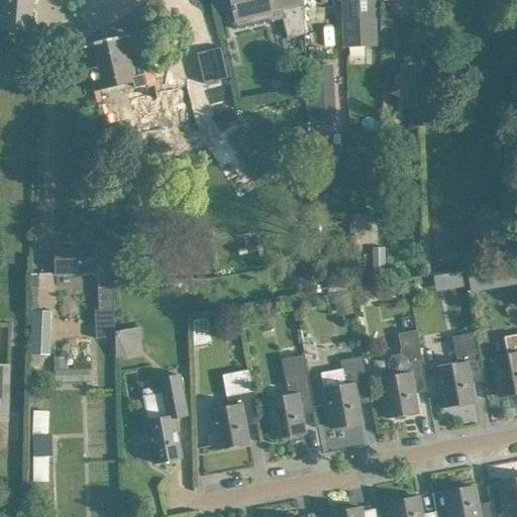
[(2,0),(0,29),(7,29),(28,31),(30,0),(2,0)]
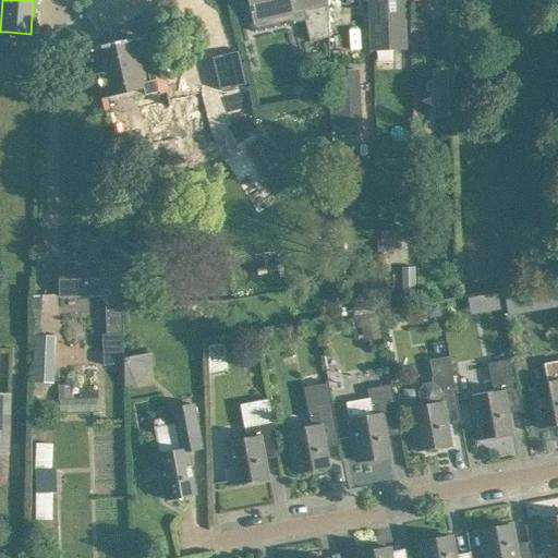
[(246,0),(253,25),(303,13),(311,43),(328,38),(327,13),(326,0),(246,0)]
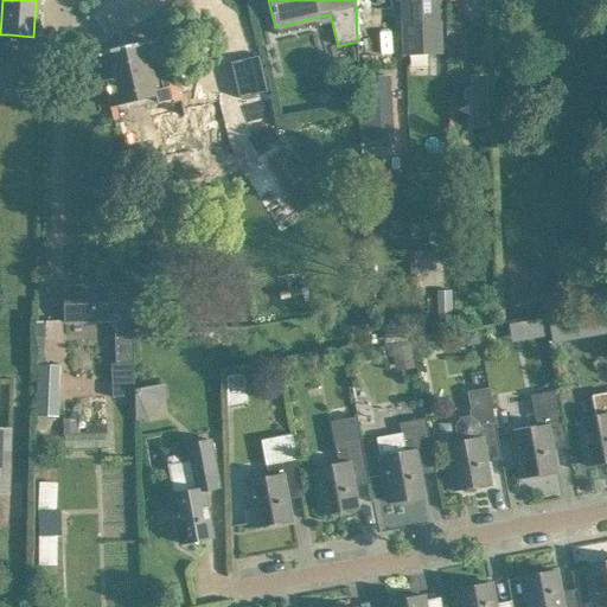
[(368,0),(355,0),(356,14),(369,14),(368,0)]
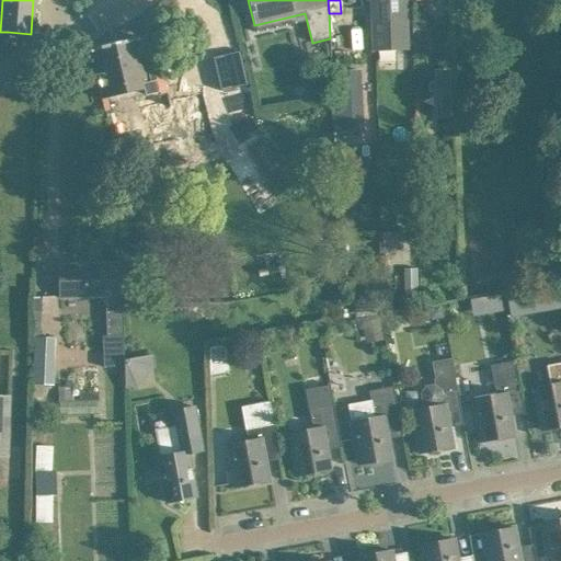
[(370,0),(373,52),(408,49),(405,0),(370,0)]
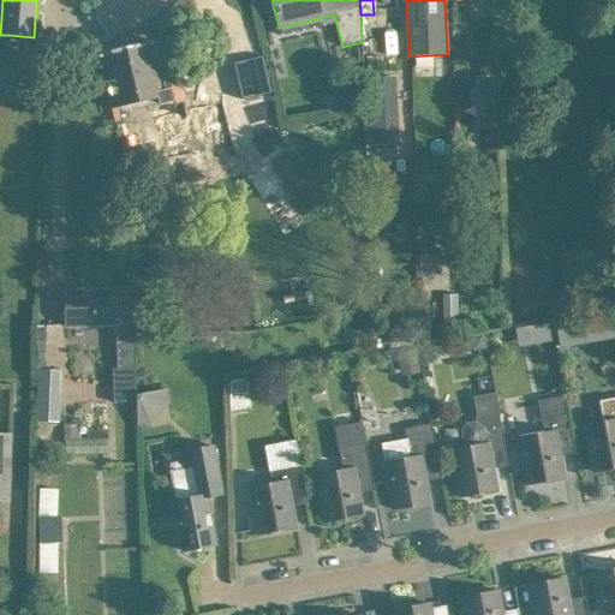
[(100,58),(106,81),(112,109),(157,99),(169,148),(219,137),(219,133),(213,109),(186,117),(174,65),(159,69),(153,46),(154,46),(153,42),(99,55),(100,58)]
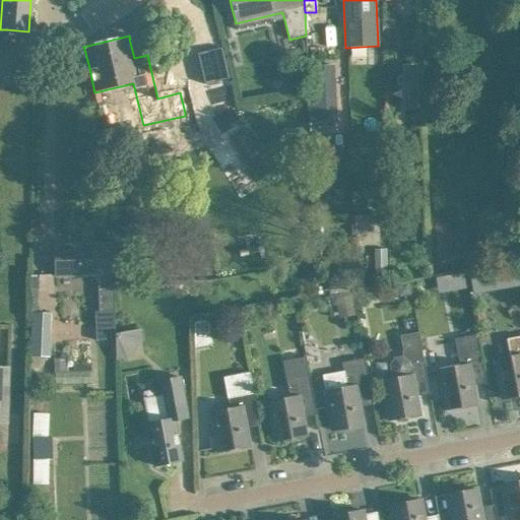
[(333,64),(313,66),(316,123),(336,122),(333,64)]
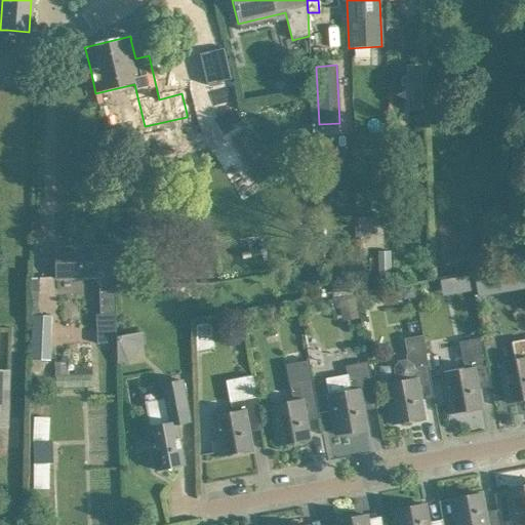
[(406,80),(400,80),(401,88),(407,88),(407,113),(422,112),(421,67),(406,68),(406,80)]
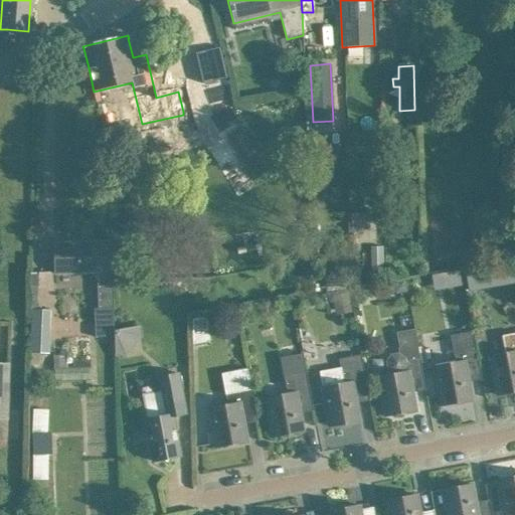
[(245,135),(214,154),(239,195),(271,176),(245,135)]
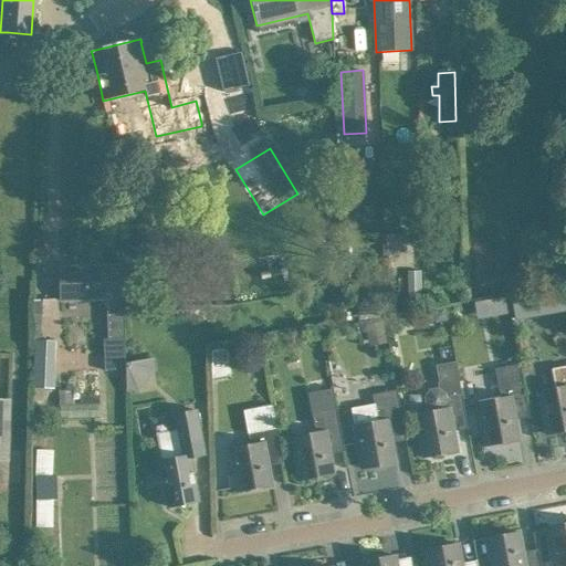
[(133,255),(147,252),(145,243),(132,247),(133,255)]
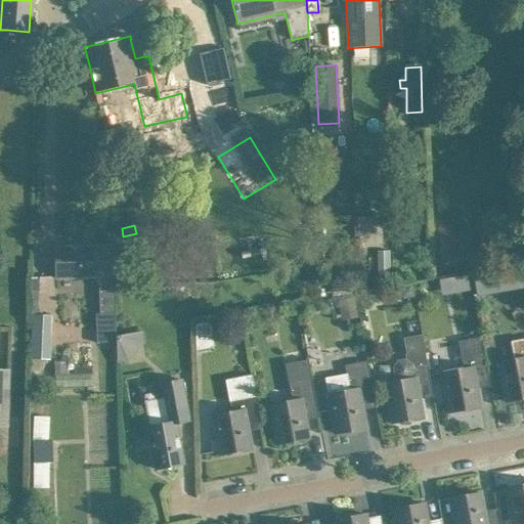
[(97,343),(117,342),(117,335),(114,276),(115,276),(114,267),(113,247),(56,249),(56,269),(57,279),(98,277),(99,313),(96,314),(97,343)]
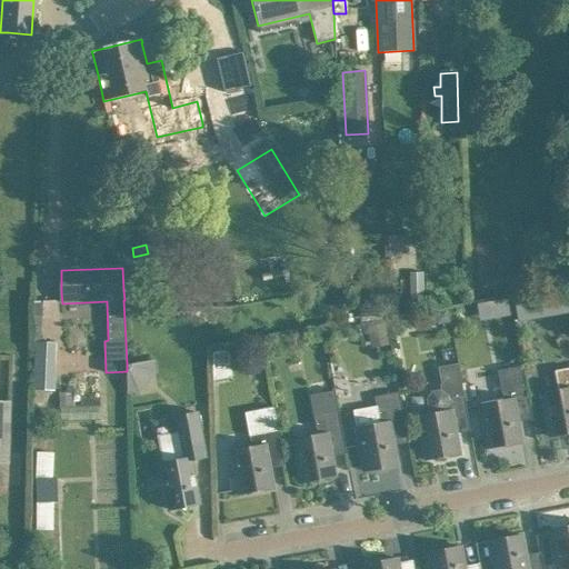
[(568,300),(568,292),(546,296),(550,318),(568,313),(568,300)]
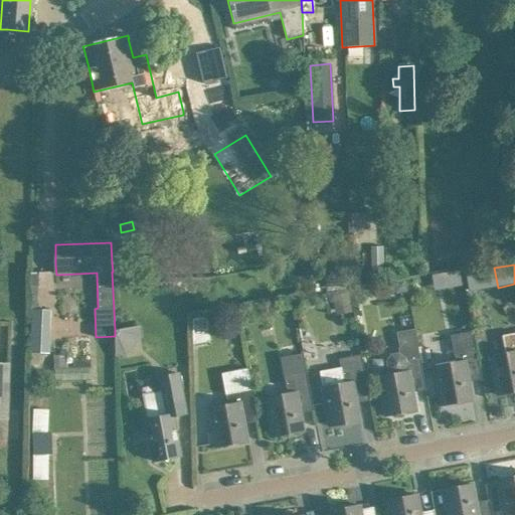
[(275,307),(276,314),(292,311),(291,304),(275,307)]
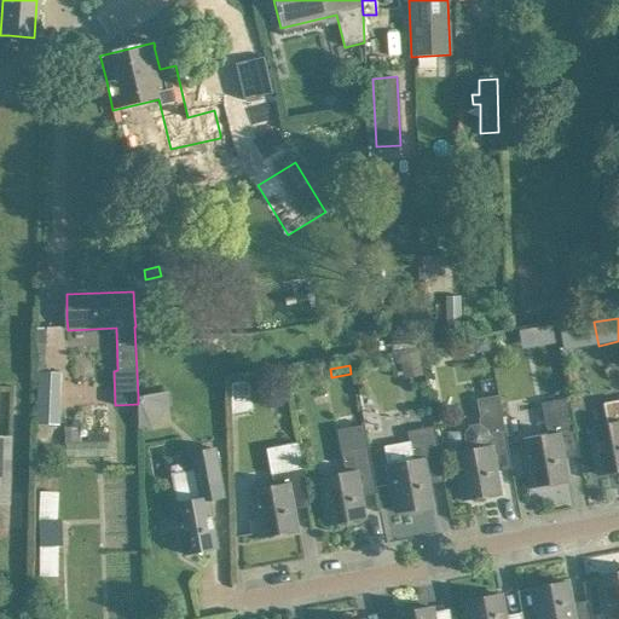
[(36,371),(36,424),(58,424),(58,371),(36,371)]
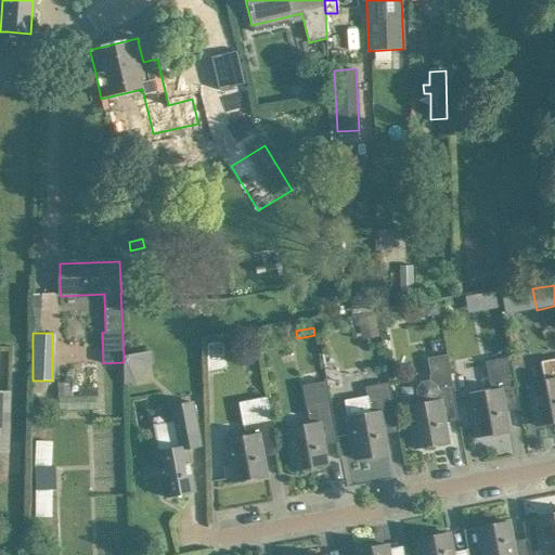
[(209,373),(221,370),(218,347),(209,348),(209,373)]
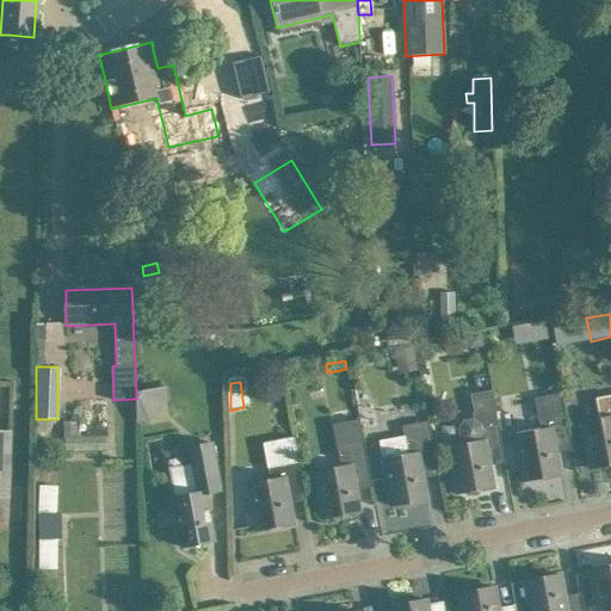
[(136,390),(136,399),(136,423),(149,423),(168,399),(166,386),(136,390)]
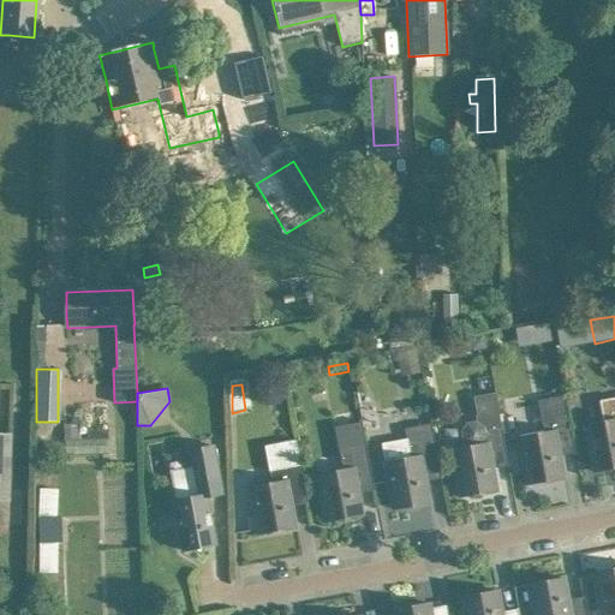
[(495,490),(490,464),(507,460),(501,427),(496,393),(473,396),(476,411),(478,413),(476,416),(477,421),(466,423),(461,431),(464,448),(452,449),(460,497),(495,490)]
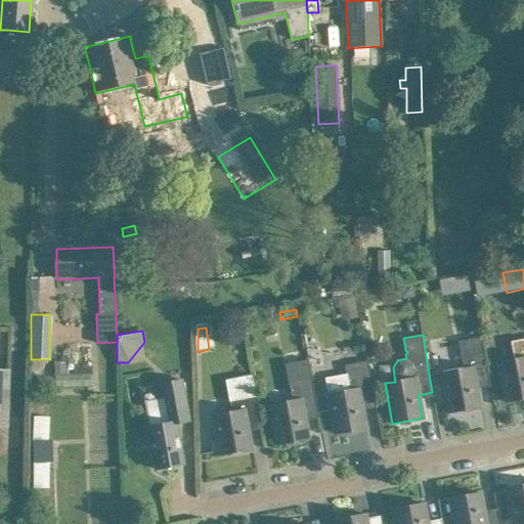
[(475,384),(489,381),(481,337),(457,341),(463,368),(442,373),(445,393),(449,412),(479,407),(475,384)]
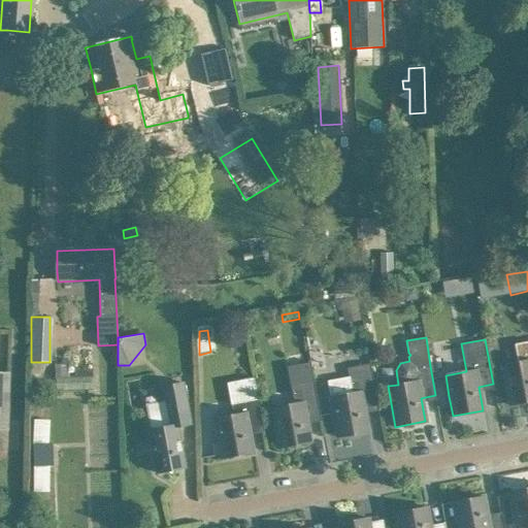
[(527,340),(515,343),(518,362),(502,365),(510,405),(527,401),(527,340)]
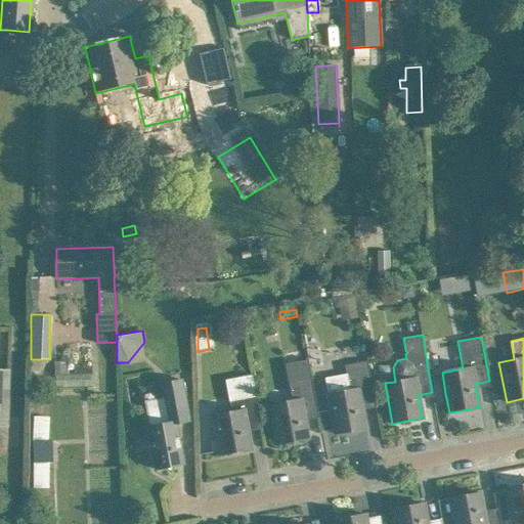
[(348,390),(328,394),(332,415),(335,434),(365,429),(360,405),(375,402),(370,383),(367,361),(344,365),(348,390)]
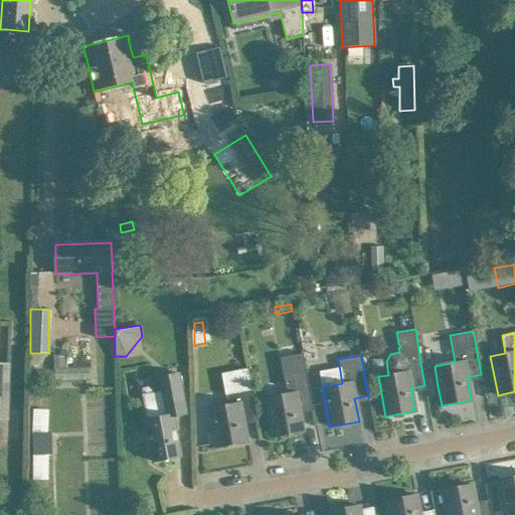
[(67,370),(67,357),(53,357),(53,370),(67,370)]
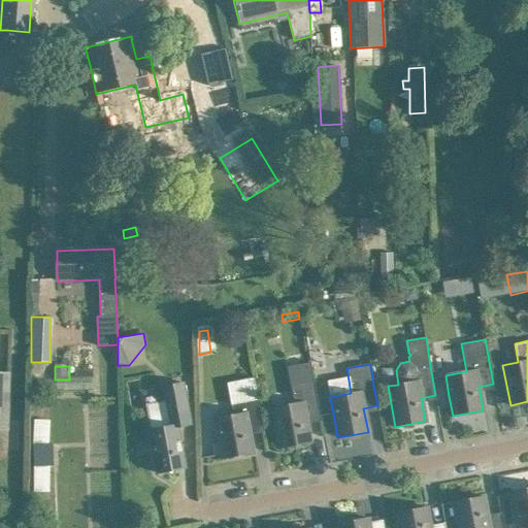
[(305,419),(320,417),(314,381),(291,385),(294,403),(272,407),(281,449),(310,442),(305,419)]
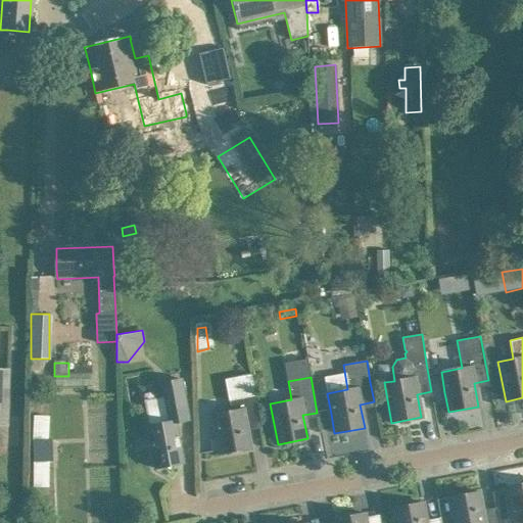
[(147,426),(154,469),(184,463),(176,422),(189,420),(187,409),(182,380),(160,383),(164,410),(147,413),(150,426),(147,426)]
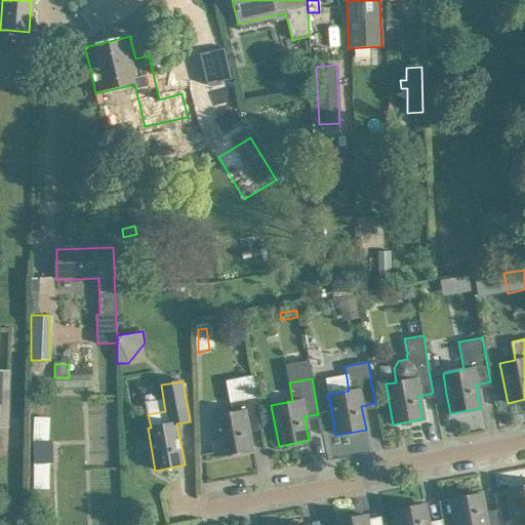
[(247,428),(261,425),(256,397),(230,401),(232,412),(213,416),(221,456),(251,450),(247,428)]
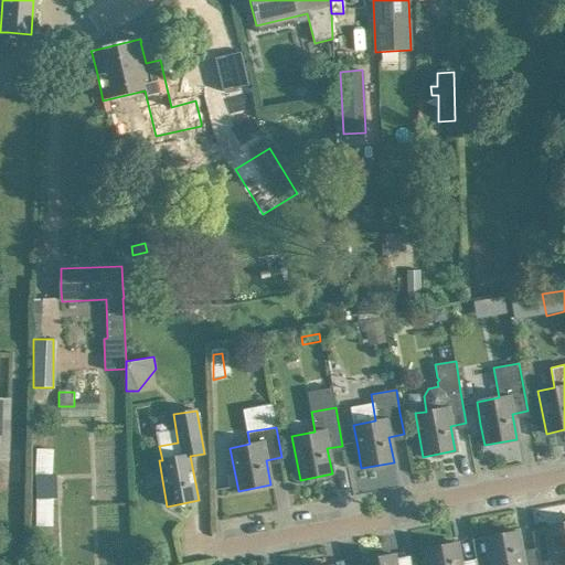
[(564,564),(564,522),(545,525),(552,564),(564,564)]
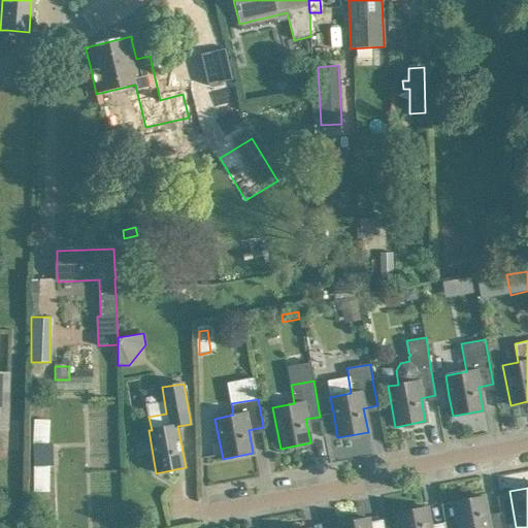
[(503,527),(502,517),(488,520),(484,496),(442,504),(442,503),(440,504),(444,527),(503,527)]
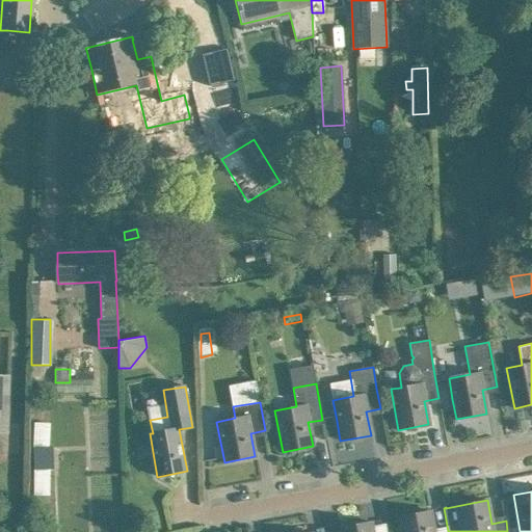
[(432,531),(429,511),(399,516),(401,531),(432,531)]
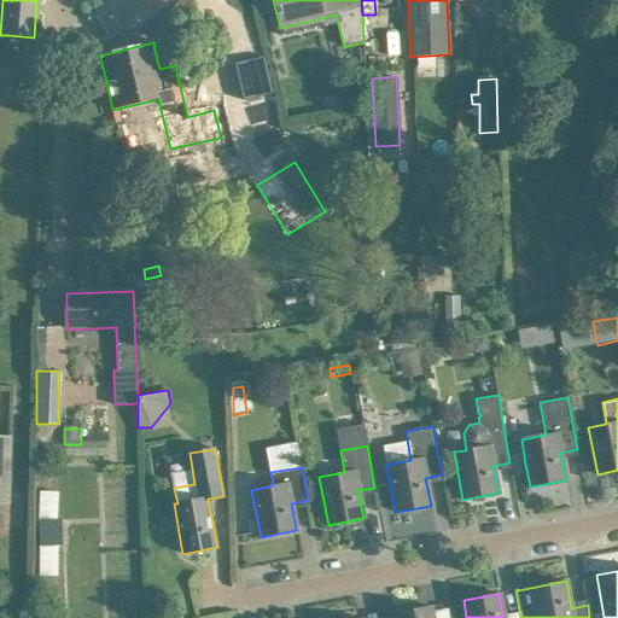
[(432,617),(430,606),(396,613),(396,617),(432,617)]
